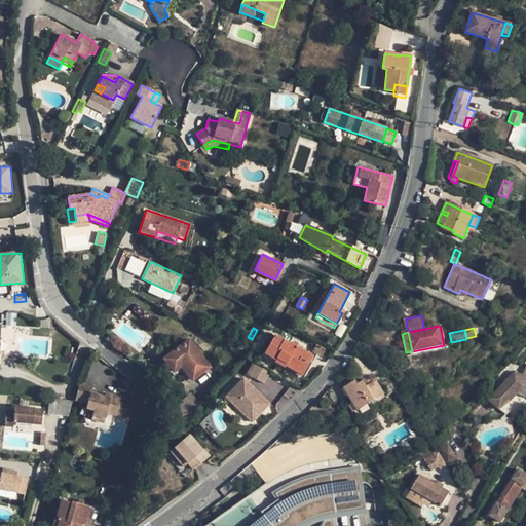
[(274,336),(265,353),(302,375),(308,363),(303,360),(307,352),(296,346),(296,347),(274,336)]
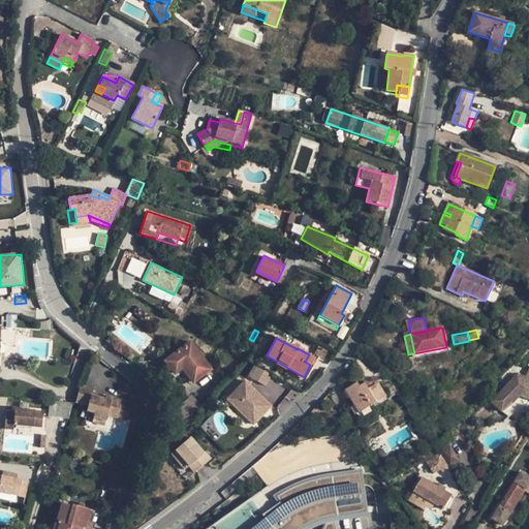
[(190,342),(164,361),(175,374),(182,368),(193,382),(211,369),(190,342)]
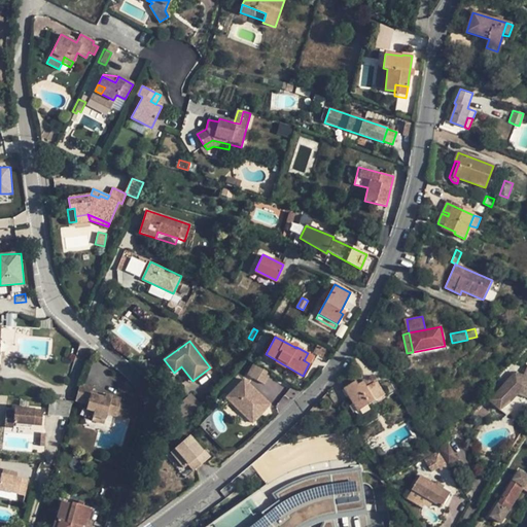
[(313,352),(322,357),(327,349),(318,344),(313,352)]
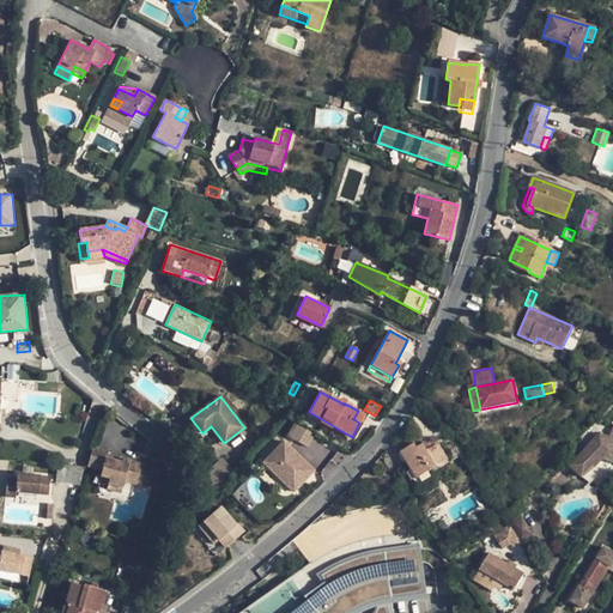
[(309,412),(307,414),(350,439),(352,437),(309,412)]
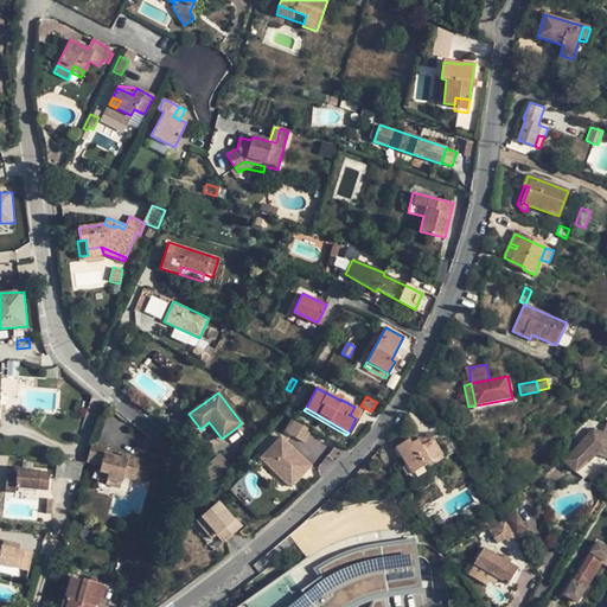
[(200,429),(189,414),(185,417),(199,435),(208,428),(218,442),(222,439),(209,422),(200,429)]
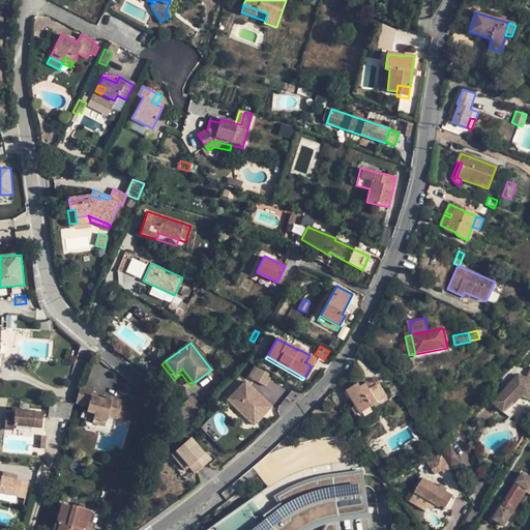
[(252,379),(258,367),(255,365),(248,377),(252,379)]
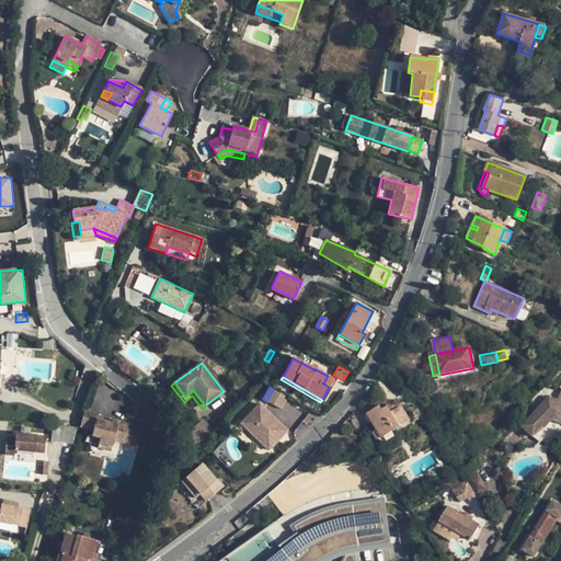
[(287,397),(273,389),(266,401),(281,409),(287,397)]
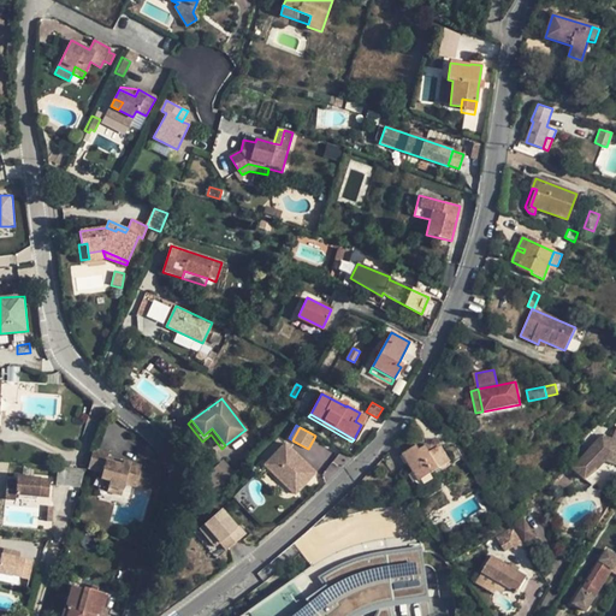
[(615,465),(615,427),(611,439),(603,436),(573,468),(585,479),(596,468),(597,469),(605,460),(615,465)]
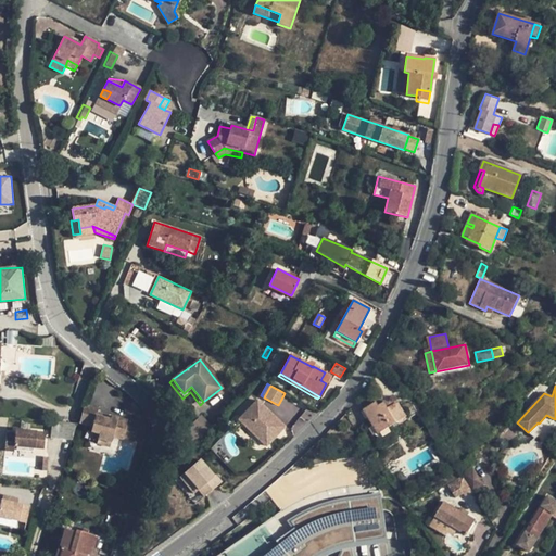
[(137,416),(139,406),(131,400),(128,414),(137,416)]
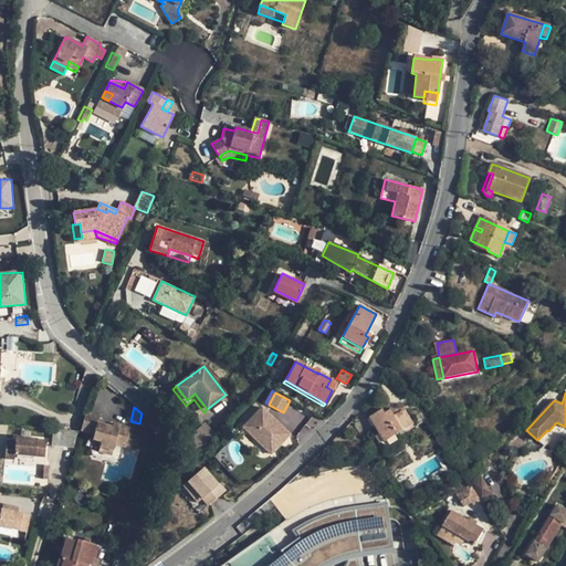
[(291,435),(262,408),(243,428),(272,454),(291,435)]
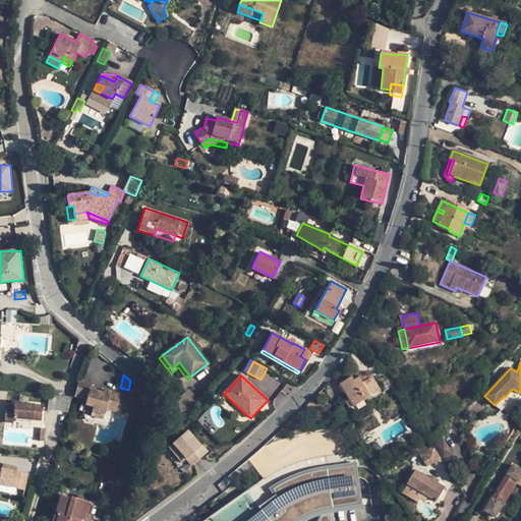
[(381,391),(372,378),(369,380),(362,384),(359,379),(354,382),(352,378),(340,385),(353,407),(381,391)]
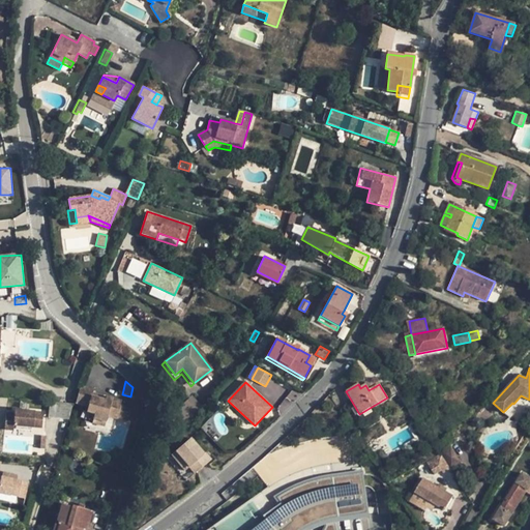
[(117,418),(120,406),(122,401),(106,396),(105,400),(104,403),(90,399),(91,395),(92,389),(80,385),(76,404),(88,407),(86,411),(93,414),(91,422),(105,427),(108,416),(117,418)]
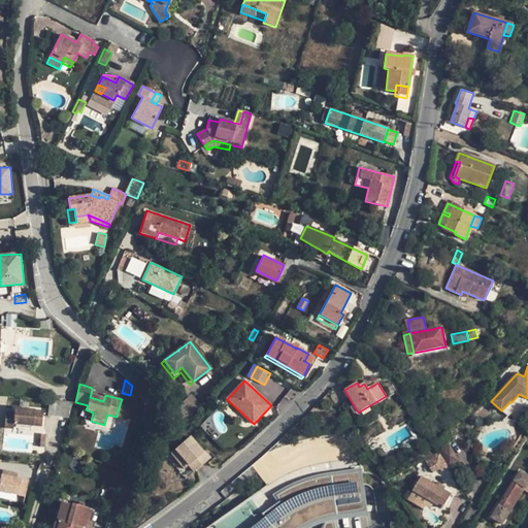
[(397,392),(392,386),(385,390),(389,397),(397,392)]
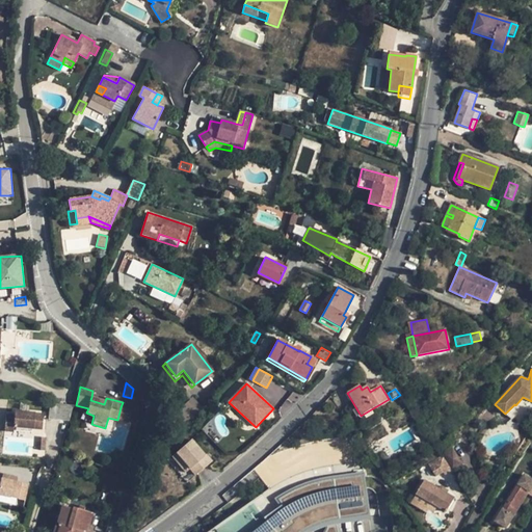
[(204,409),(193,398),(169,420),(166,442),(204,409)]
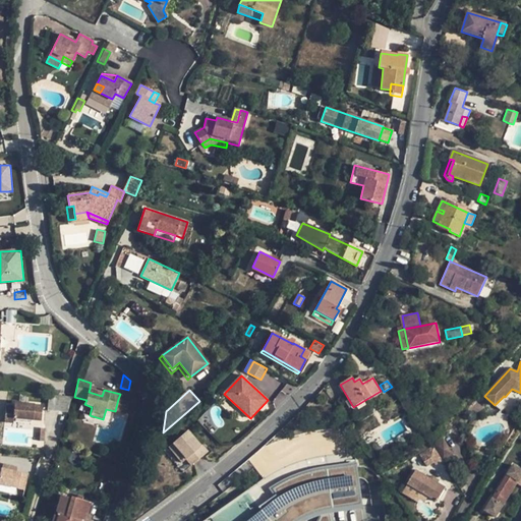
[(499,402),(505,397),(504,396),(495,405),(499,402)]
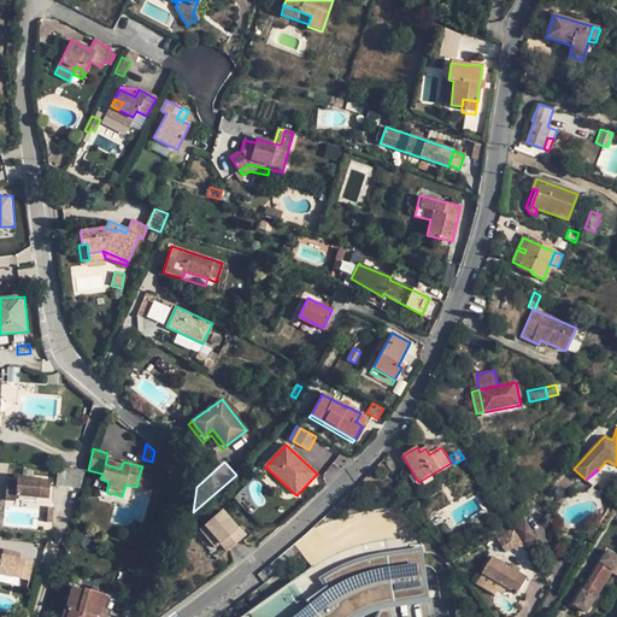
[(140,472),(136,487),(148,489),(153,475),(140,472)]
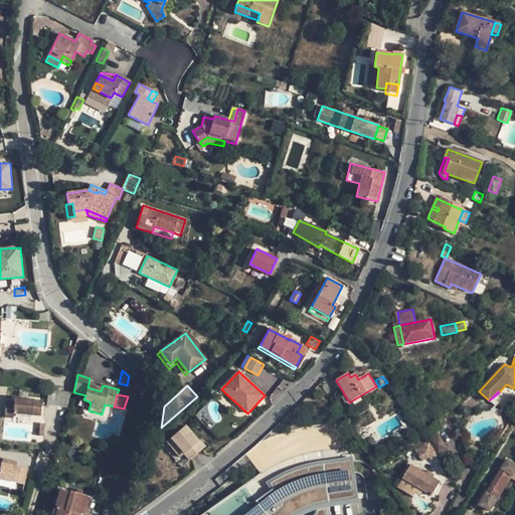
[(13,418),(13,413),(40,416),(41,400),(14,397),(14,402),(6,401),(5,417),(13,418)]
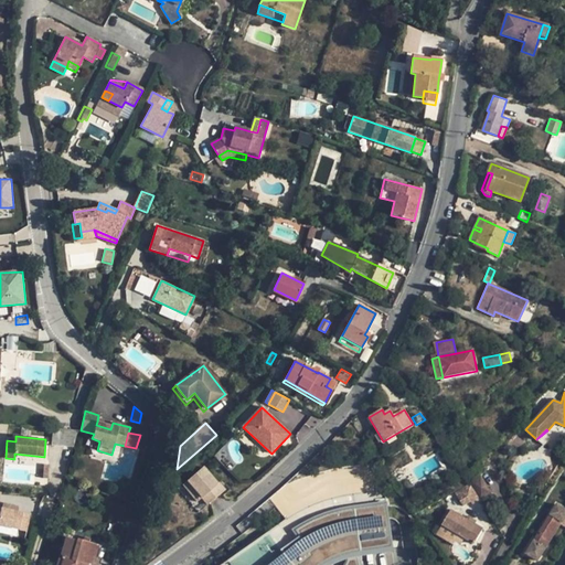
[(65,436),(64,445),(73,445),(74,436),(65,436)]
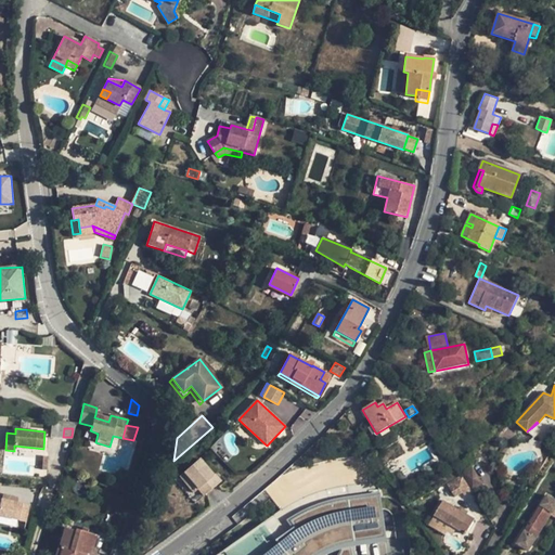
[(98,434),(90,430),(88,441),(95,442),(98,434)]
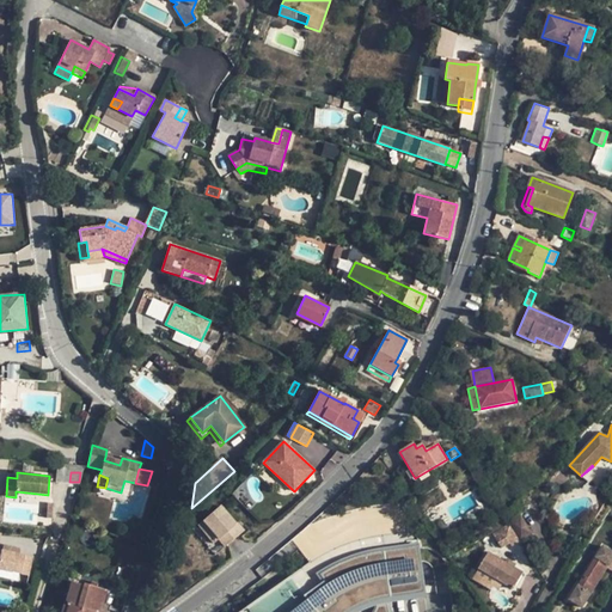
[(310,562),(239,611),(362,611),(371,609),(391,605),(426,600),(418,545),(412,531),(407,532),(403,502),(385,503),(365,506),(346,510),(325,518),(308,524),(291,539),(310,562)]
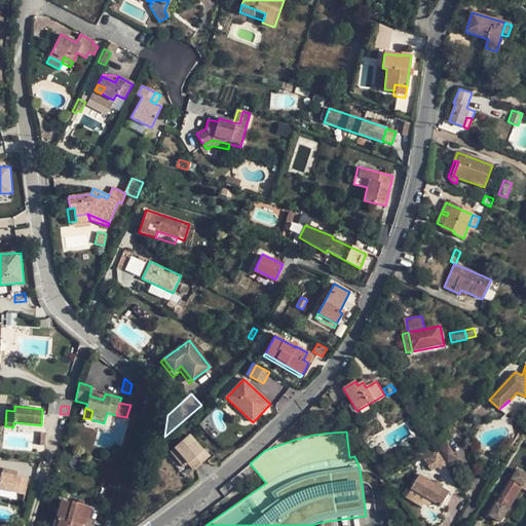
[(187,437),(168,453),(186,476),(212,457),(204,448),(202,452),(187,437)]
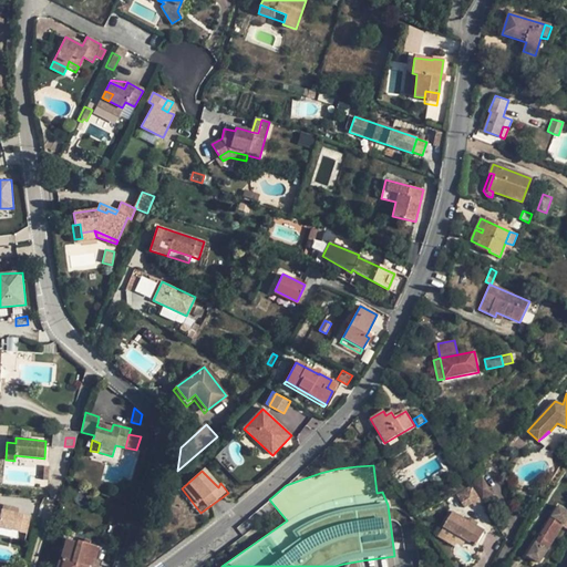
[(492,495),(482,477),(472,485),(481,501),(492,495)]
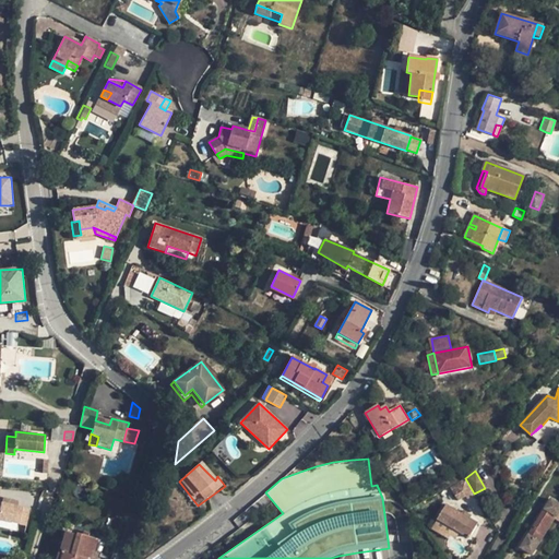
[(474,494),(465,478),(450,487),(458,500),(465,496),(467,498),(474,494)]
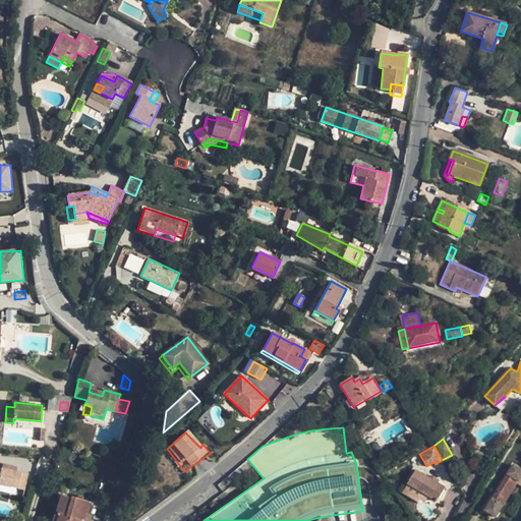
[(520,469),(513,464),(483,510),(496,518),(517,483),(520,486),(520,469)]
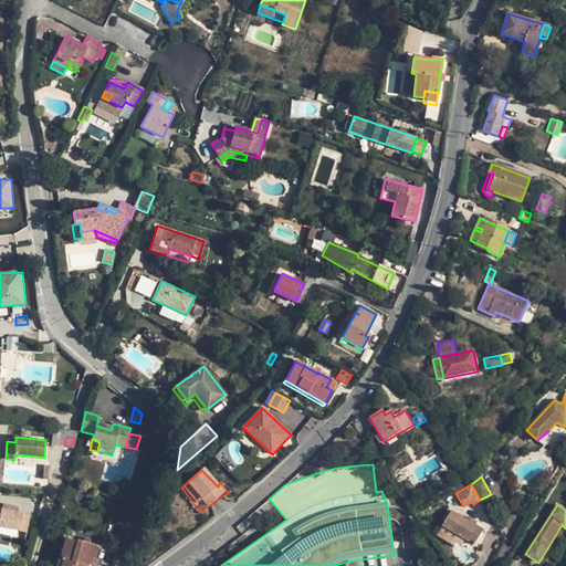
[(0,526),(27,532),(30,516),(0,509),(0,526)]
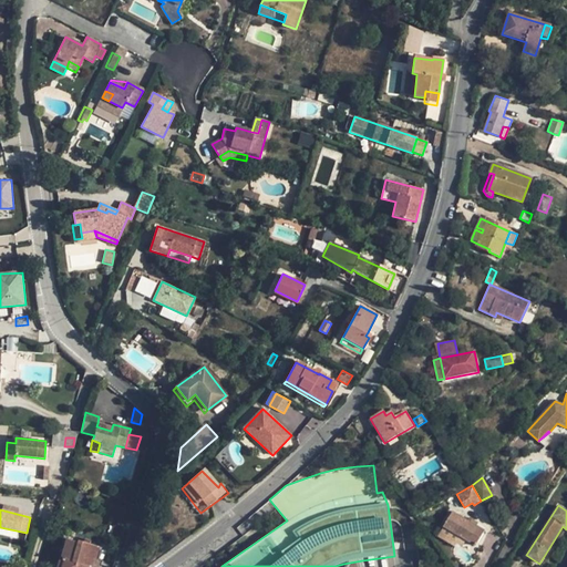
[(485,531),(476,526),(467,521),(452,512),(443,527),(465,540),(475,546),(485,531)]
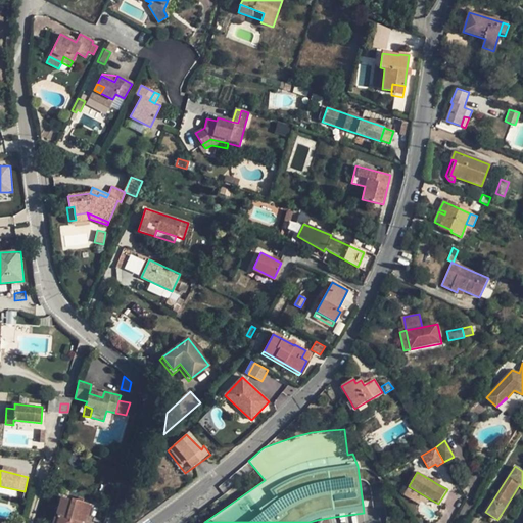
[(429,498),(409,486),(403,494),(419,504),(421,501),(426,505),(429,498)]
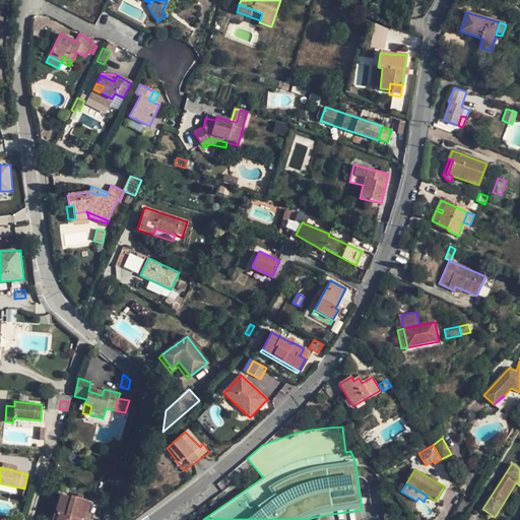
[(58,514),(56,519),(89,519),(91,514),(86,513),(90,501),(70,496),(70,498),(60,495),(55,513),(58,514)]
